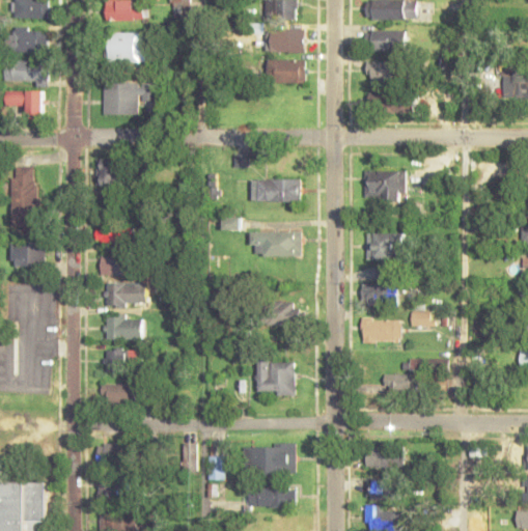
[(46,0),(12,0),(12,17),(46,17),(46,0)]
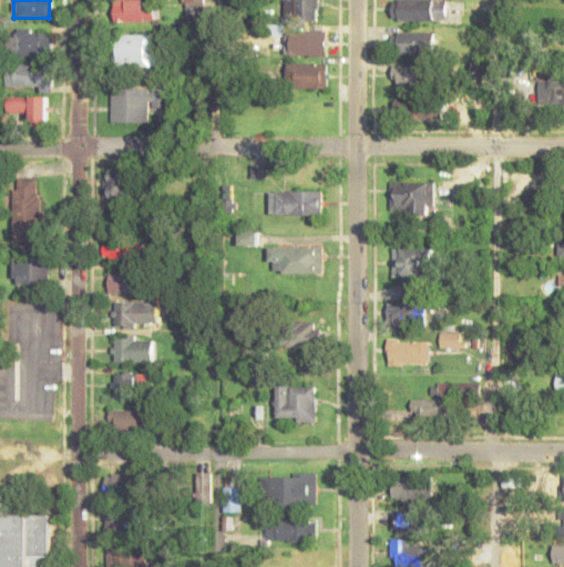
[(111,20),(153,20),(153,0),(111,0),(111,20)]
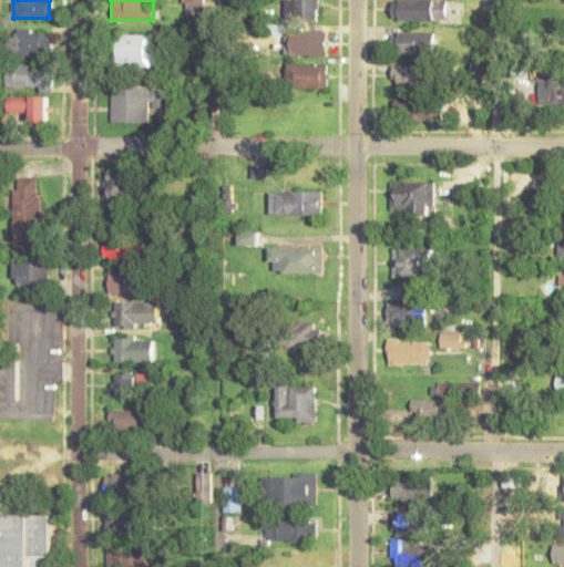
[(315,0),(282,0),(283,20),(316,20),(315,0)]
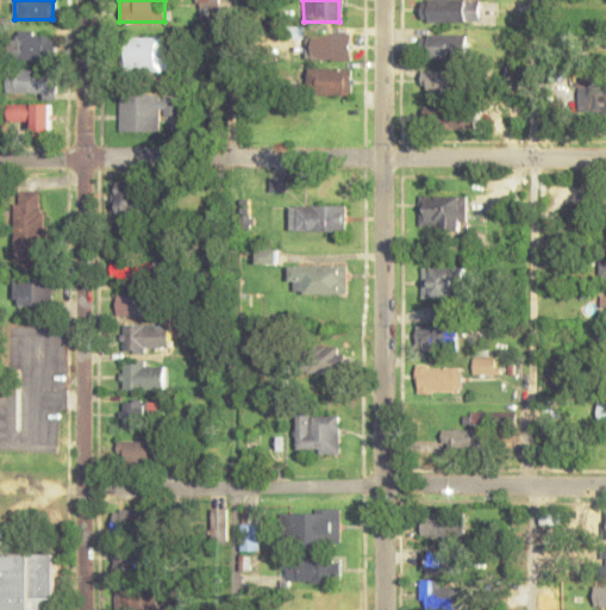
[(418,22),(466,22),(466,2),(418,2),(418,22)]
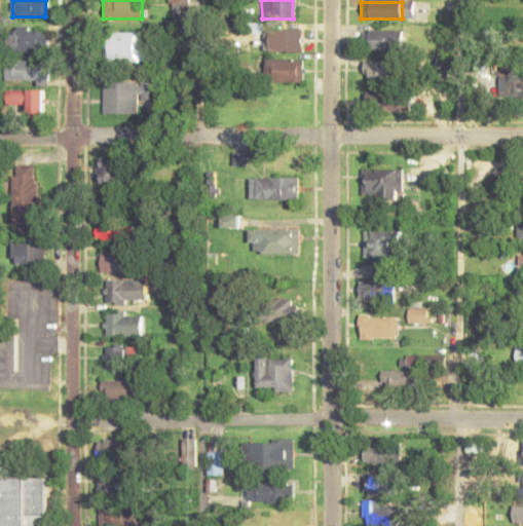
[(262,29),(262,51),(301,51),(301,29),(262,29)]
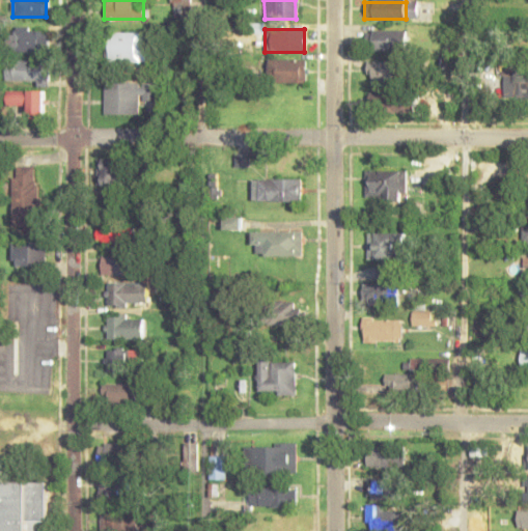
[(45,30),(5,30),(5,52),(45,52),(45,30)]
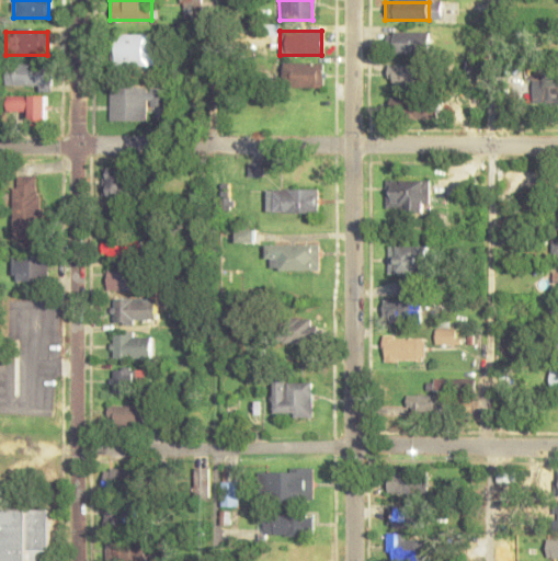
[(385,33),(385,53),(426,53),(426,33),(385,33)]
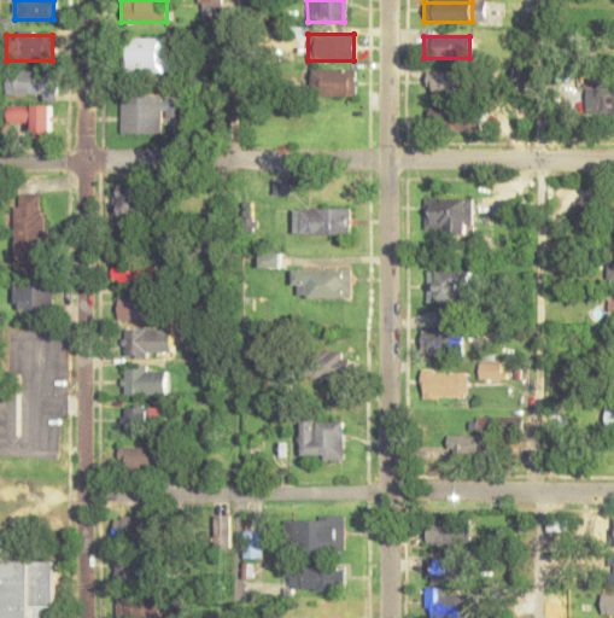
[(123,71),(165,71),(165,39),(123,39),(123,71)]
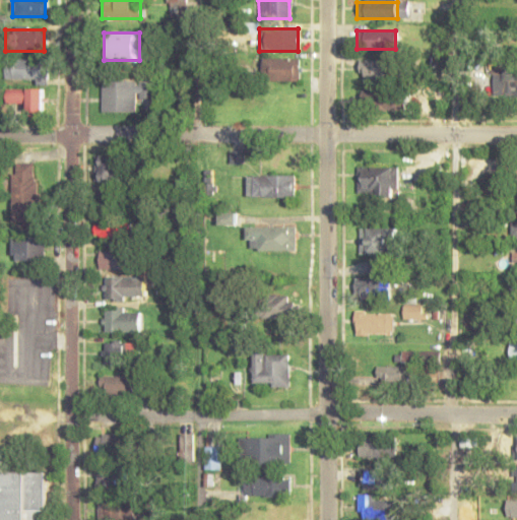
[(298,58),(260,58),(260,79),(298,79),(298,58)]
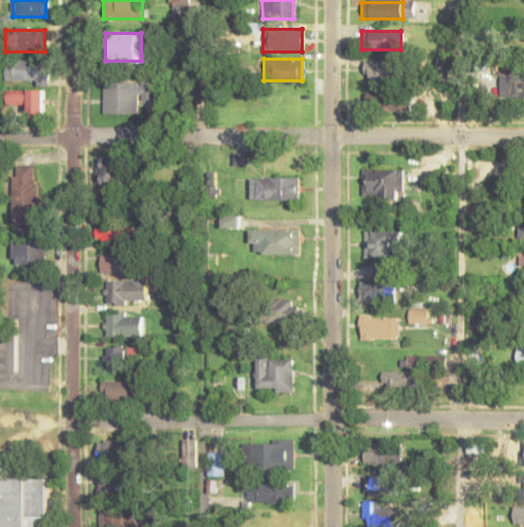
[(3,61),(3,81),(45,81),(45,61),(3,61)]
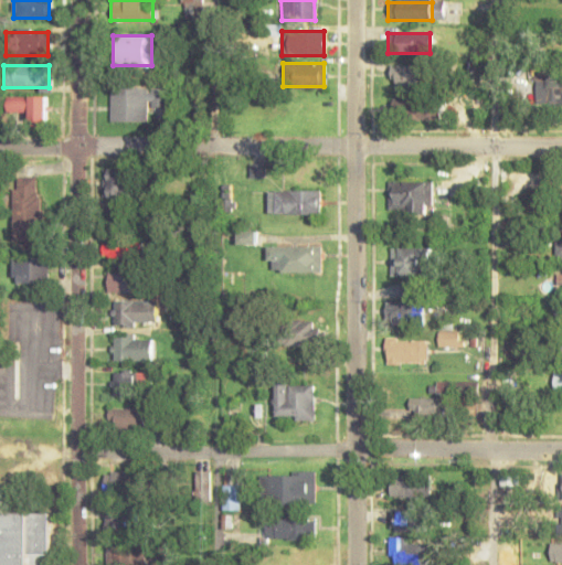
[(426,86),(426,65),(389,65),(389,86),(426,86)]
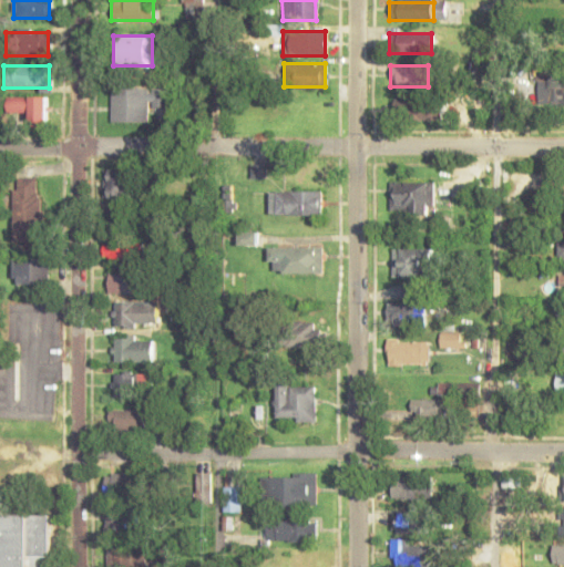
[(563,80),(536,80),(536,107),(563,107),(563,80)]
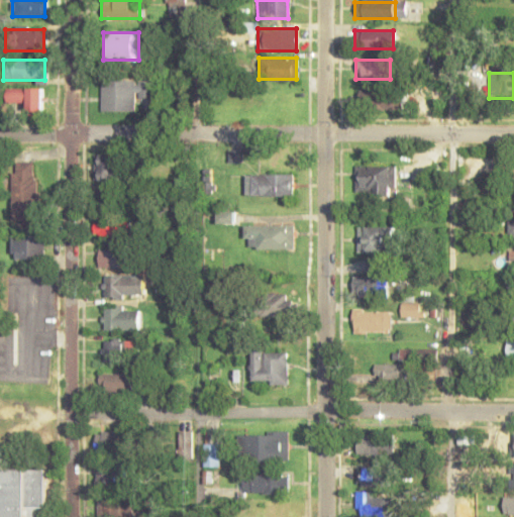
[(151,98),(151,81),(100,81),(100,111),(133,111),(133,98),(151,98)]
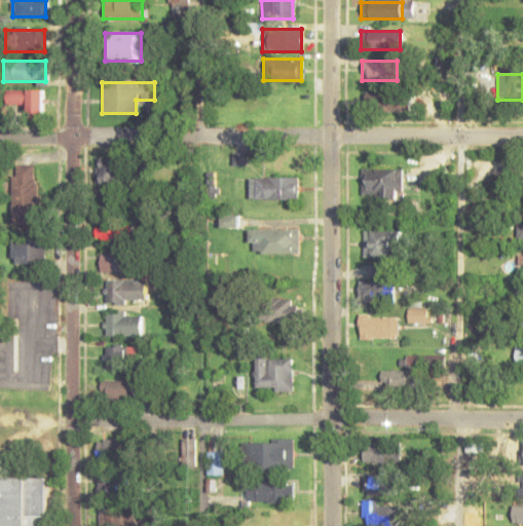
[(41,89),(5,89),(5,104),(25,104),(25,111),(41,111),(41,89)]
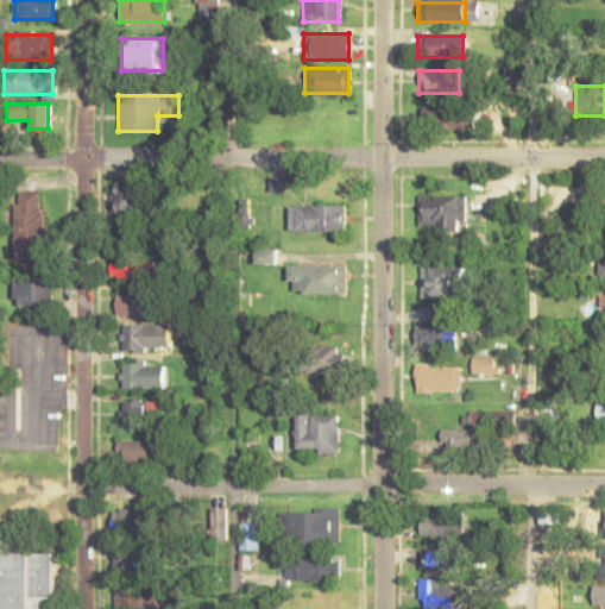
[(473,129),(473,105),(421,105),(421,129),(473,129)]
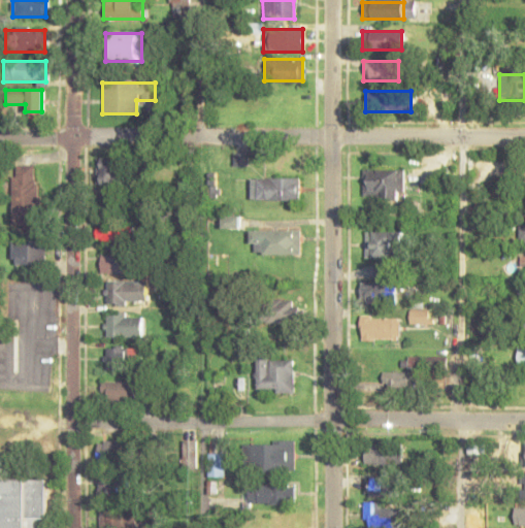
[(99,185),(124,185),(124,158),(99,158),(99,185)]
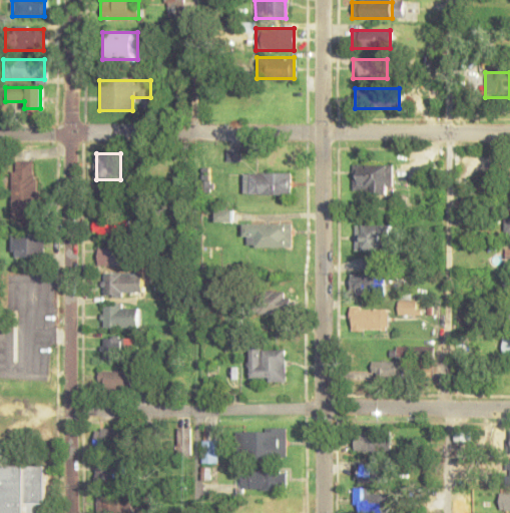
[(11,160),(11,216),(36,216),(36,160),(11,160)]
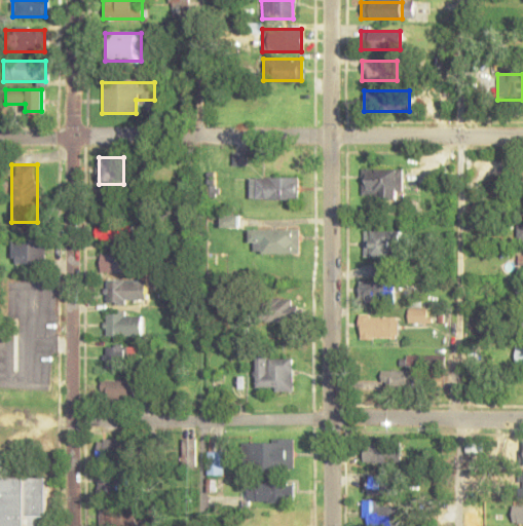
[(400,198),(400,170),(359,170),(359,198),(400,198)]
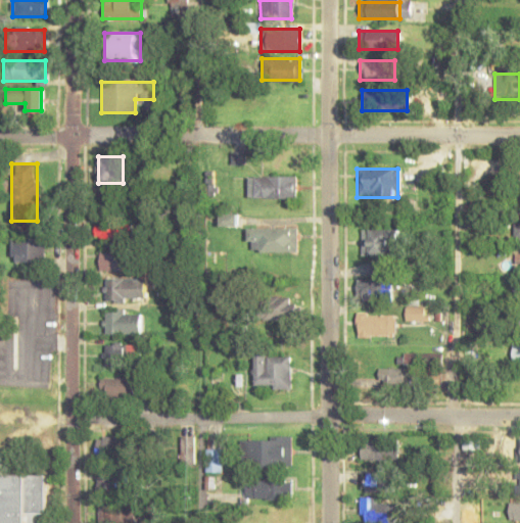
[(294,176),(247,176),(247,197),(294,197),(294,176)]
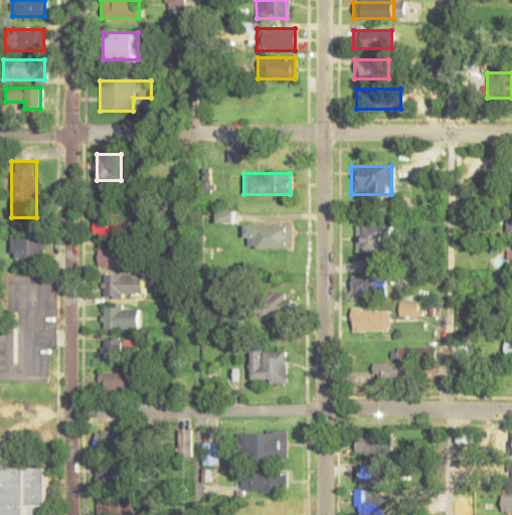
[(127,235),(127,216),(93,217),(93,235),(127,235)]
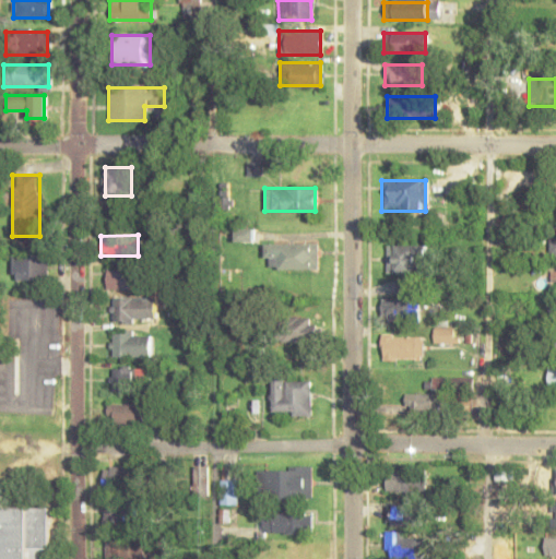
[(316,270),(316,242),(263,242),(263,270),(316,270)]
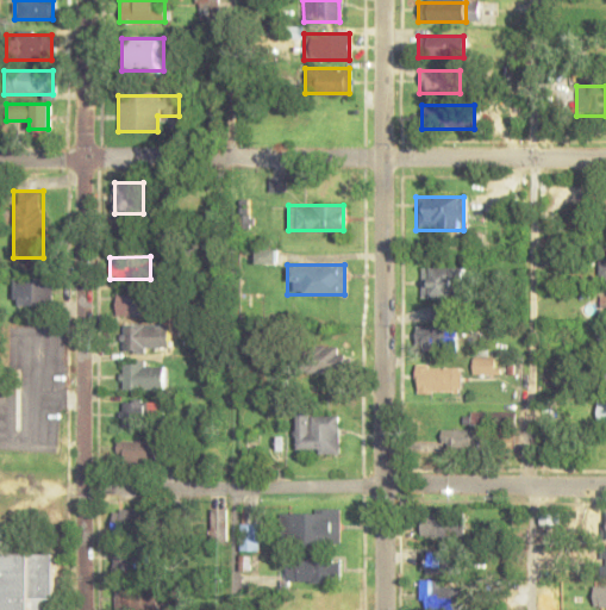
[(418,298),(462,298),(462,268),(418,268),(418,298)]
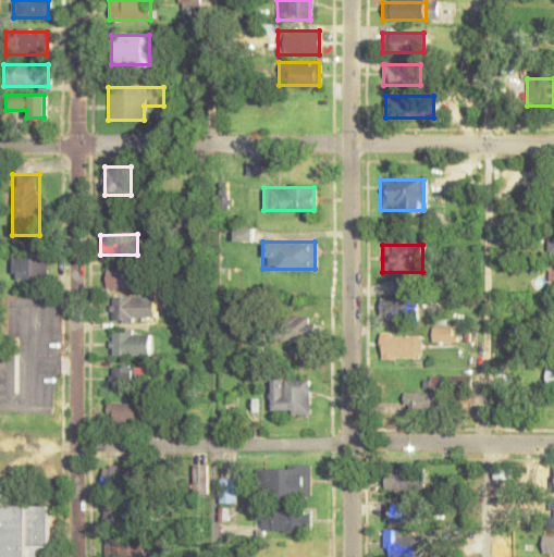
[(11,252),(11,279),(46,279),(46,252),(11,252)]
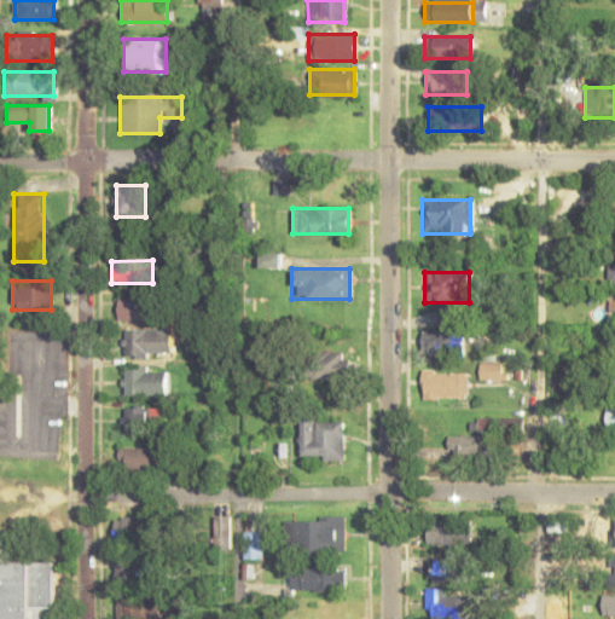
[(162,319),(162,299),(116,299),(116,319),(162,319)]
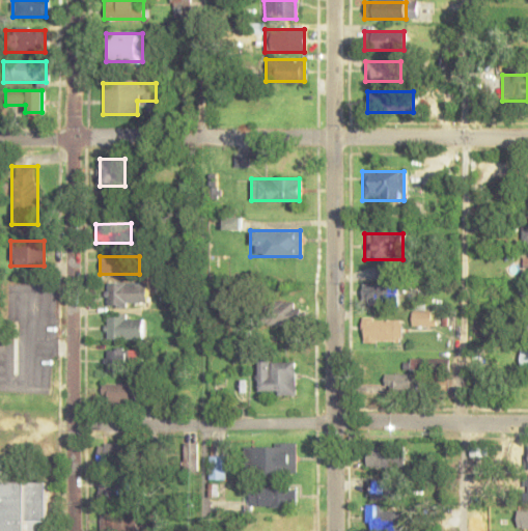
[(105,304),(146,304),(146,283),(105,283),(105,304)]
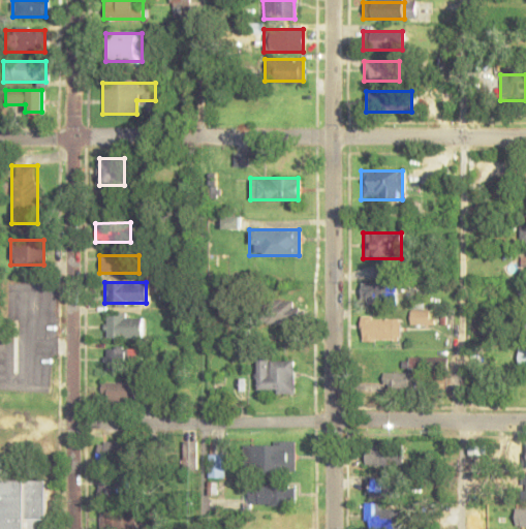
[(394,302),(394,282),(360,282),(360,302),(394,302)]
